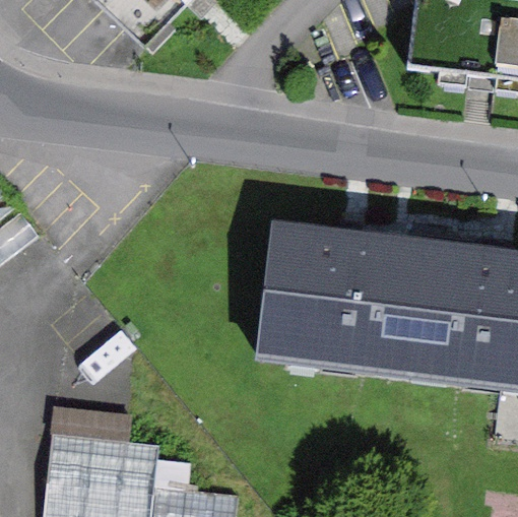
[(92,0),(142,47),(187,0),(92,0)]
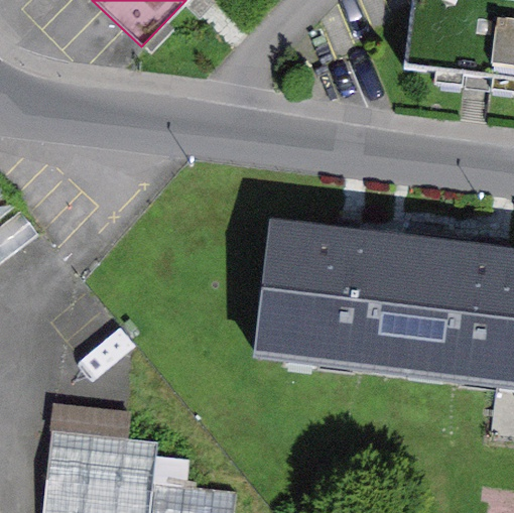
[(411,0),(403,67),(513,80),(513,0),(411,0)]
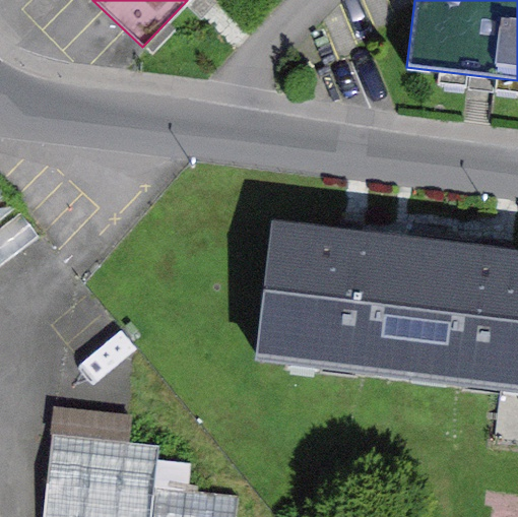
[(0,263),(37,236),(0,189),(0,263)]
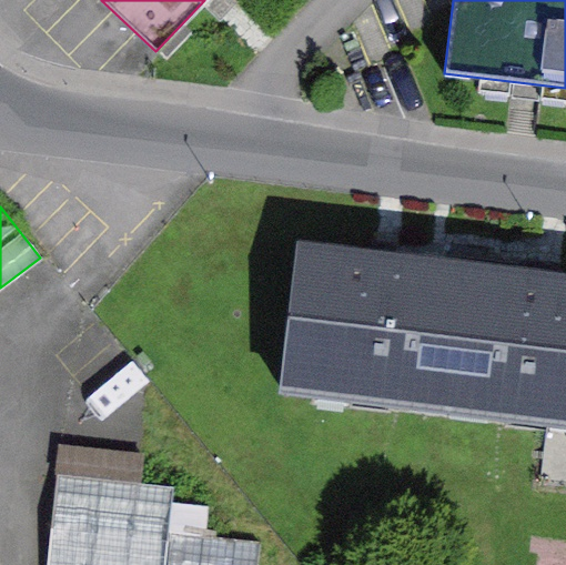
[(295,249),(279,386),(446,406),(463,269),(295,249)]
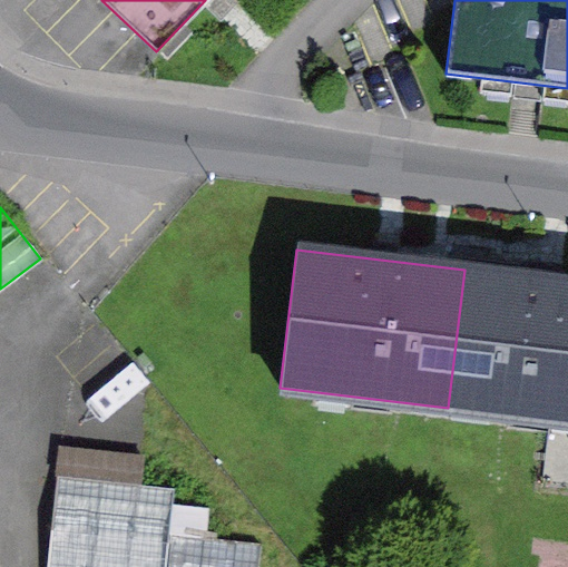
[(567,281),(464,270),(448,408),(567,421),(567,281)]
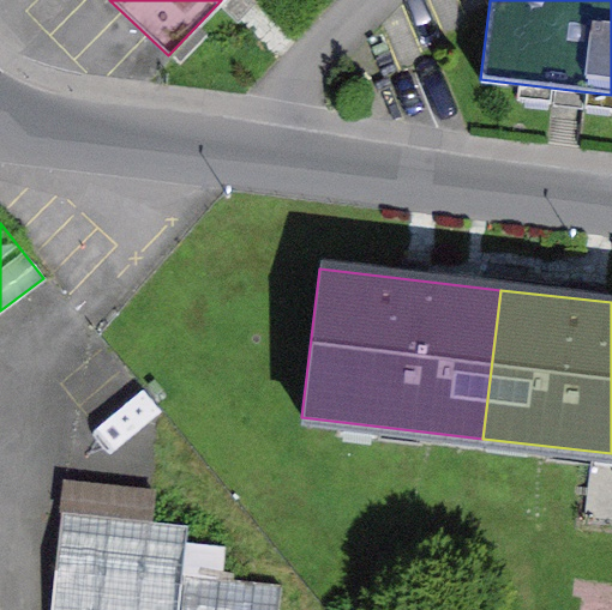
[(276,609),(280,584),(220,577),(223,544),(187,541),(189,524),(148,519),(150,488),(63,478),(48,609),(276,609)]
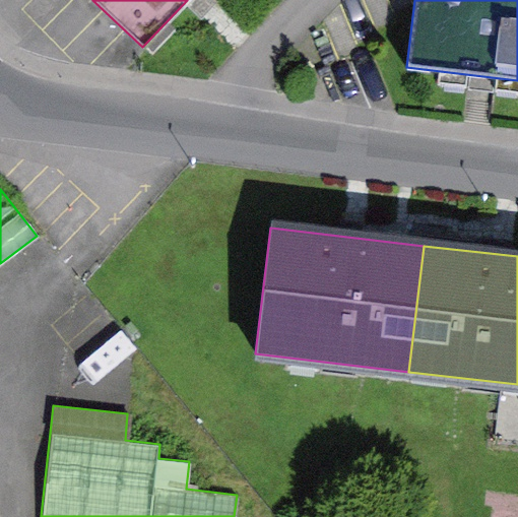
All buildings are outlined.
